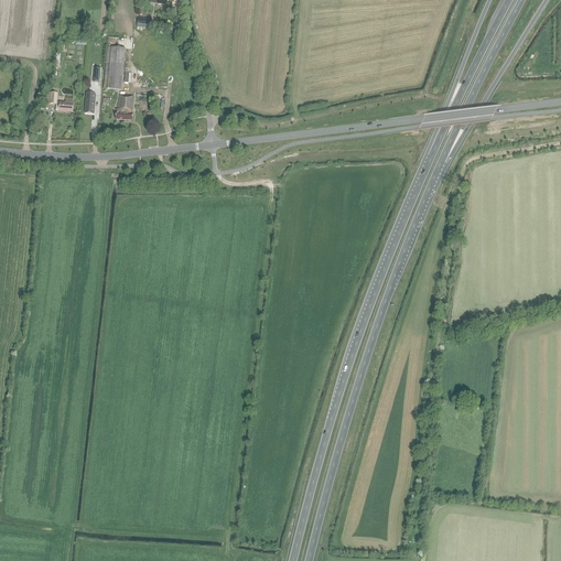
[(136,15),(135,24),(149,27),(150,17),(136,15)]
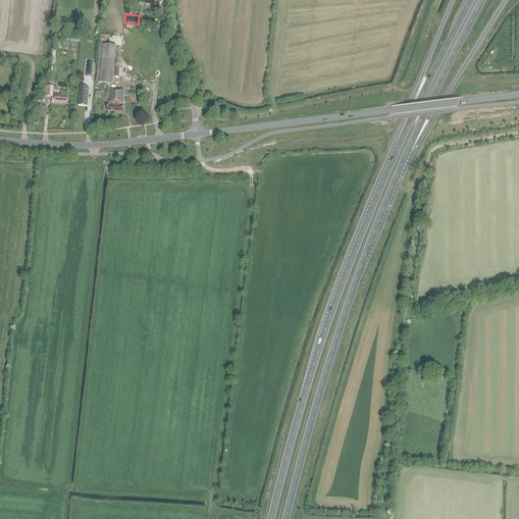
[(114,43),(98,42),(94,80),(110,82),(114,43)]
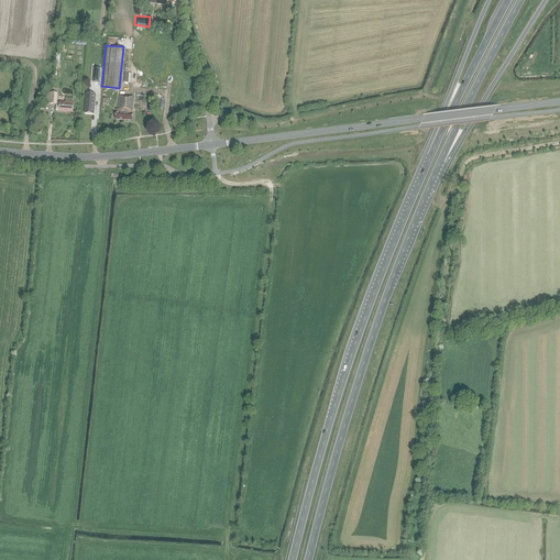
[(54,89),(41,89),(41,100),(54,101),(54,89)]
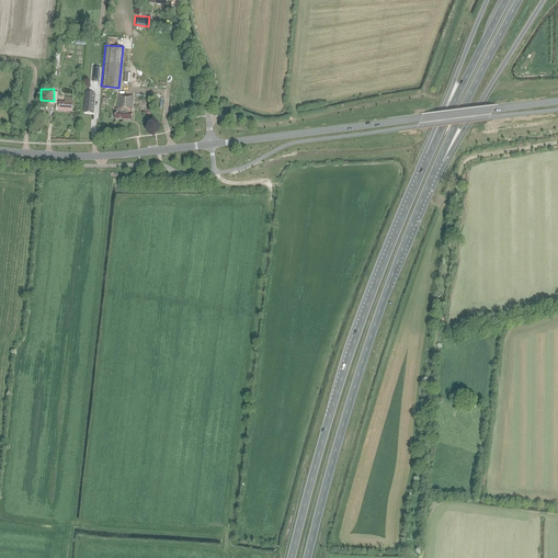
[(82,105),(81,110),(84,110),(90,110),(91,92),(86,91),(83,91),(82,105)]
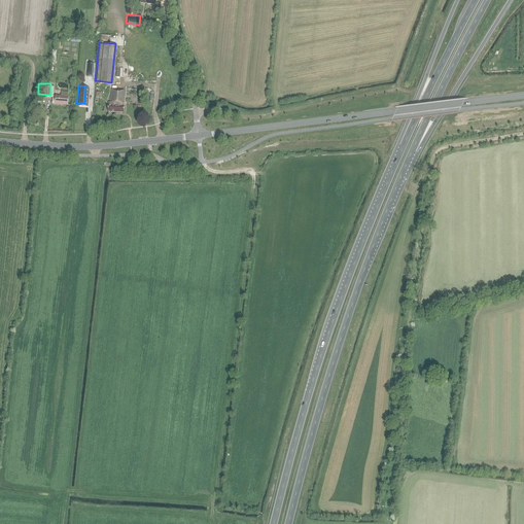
[(106,100),(106,109),(121,110),(121,104),(121,101),(123,101),(124,89),(110,88),(109,100),(106,100)]
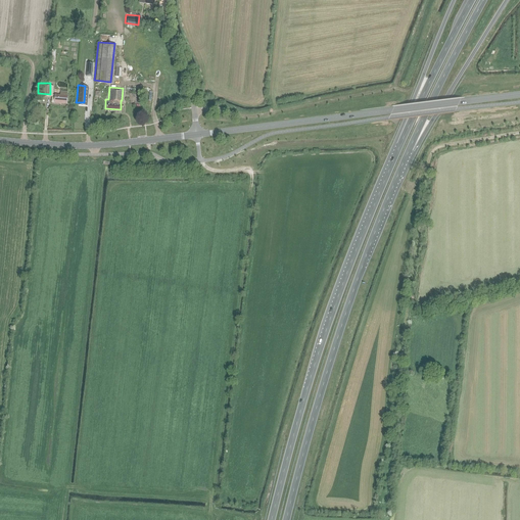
[(49,95),(49,99),(52,99),(52,100),(64,101),(64,93),(64,90),(59,89),(58,93),(52,92),(52,95),(49,95)]
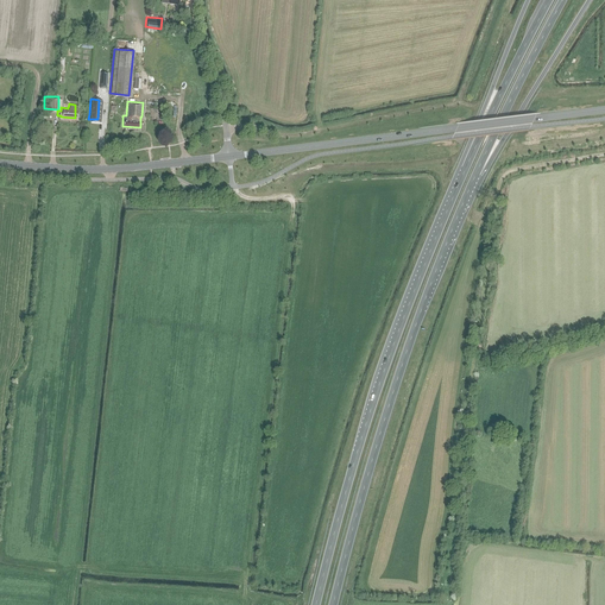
[(95,144),(96,120),(88,119),(87,132),(83,132),(83,143),(95,144)]
